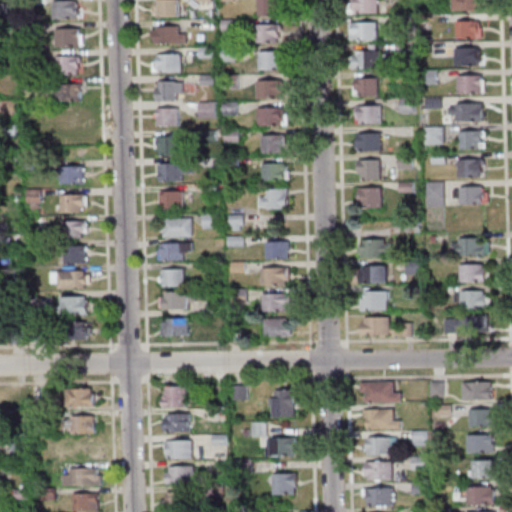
[(54,0),(54,17),(80,17),(80,0),(54,0)]
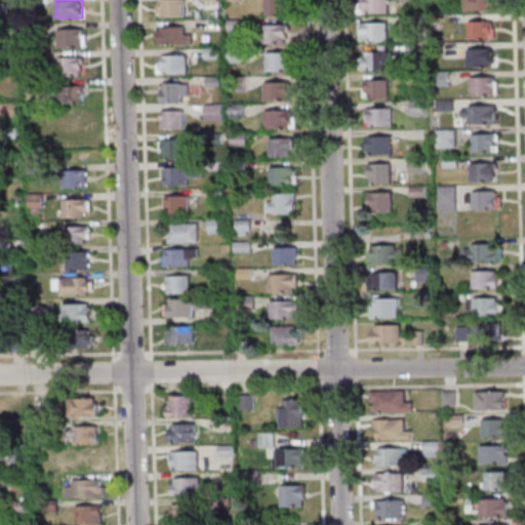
[(186,0),(158,0),(158,15),(186,15),(186,0)]
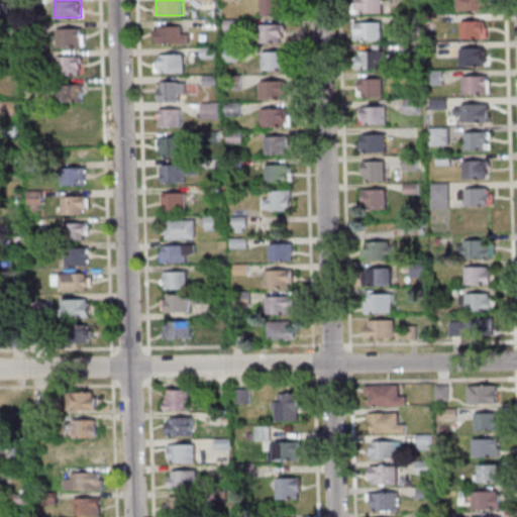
[(282,0),(261,0),(261,14),(282,14),(282,0)]
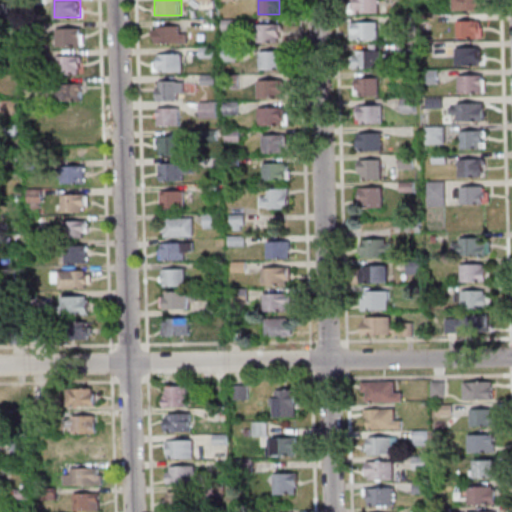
[(377,0),(377,12),(348,13),(347,4),(355,4),(354,0),(377,0)]
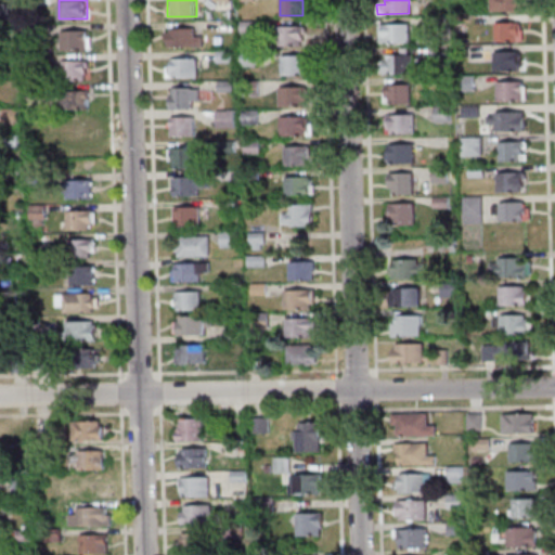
[(518,0),(518,11),(490,12),(489,0),(518,0)]
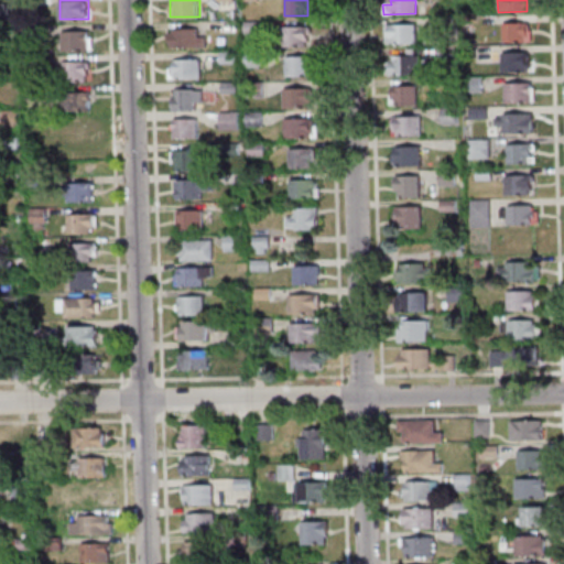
[(0,4),(0,14),(11,15),(11,4),(0,4)]
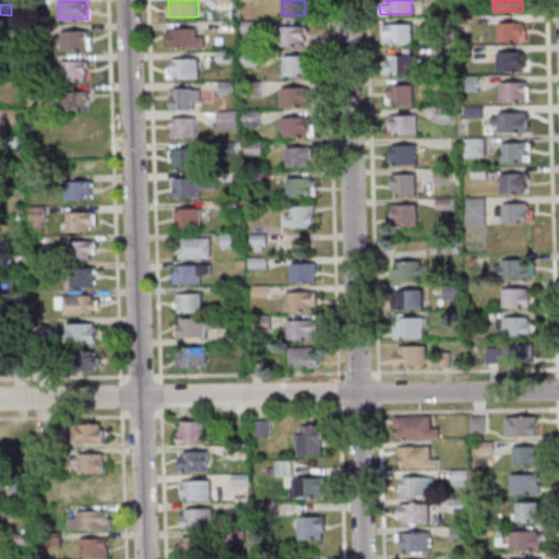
[(242,21),(242,33),(258,32),(257,21),(242,21)]
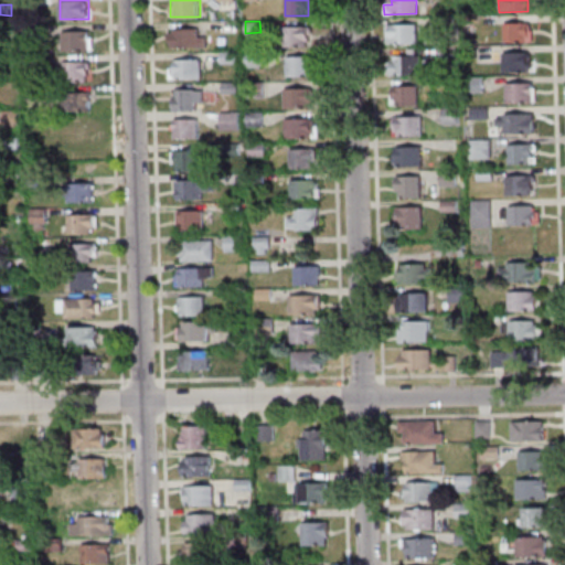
[(503,44),(502,24),(526,23),(526,32),(530,32),(531,43),(503,44)]
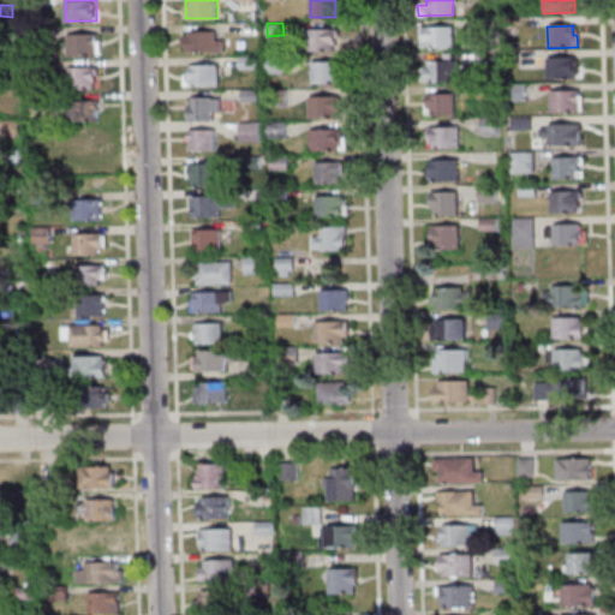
[(452,27),(452,48),(429,48),(429,42),(419,42),(418,28),(452,27)]
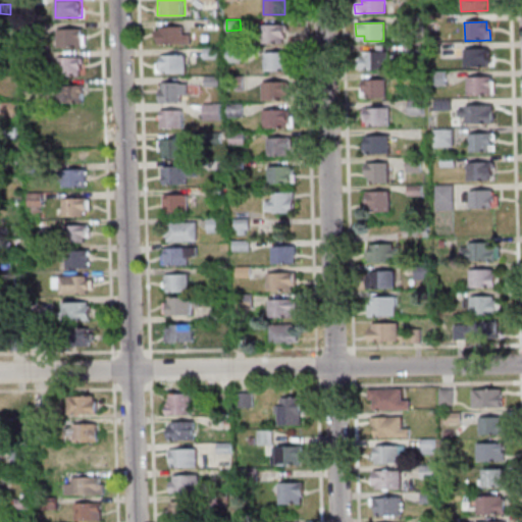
[(20,24),(21,39),(38,38),(38,23),(20,24)]
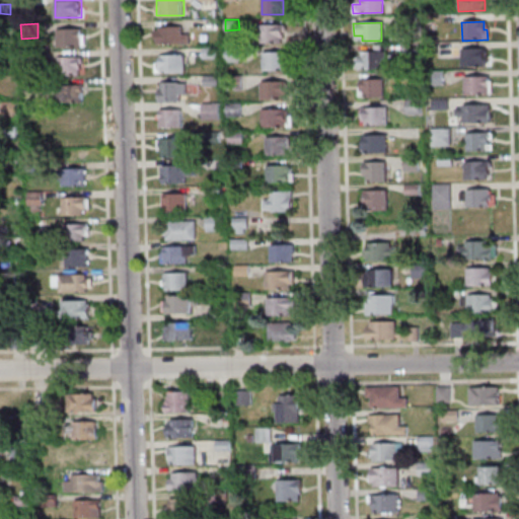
[(286,42),(286,23),(261,23),(261,42),(286,42)]
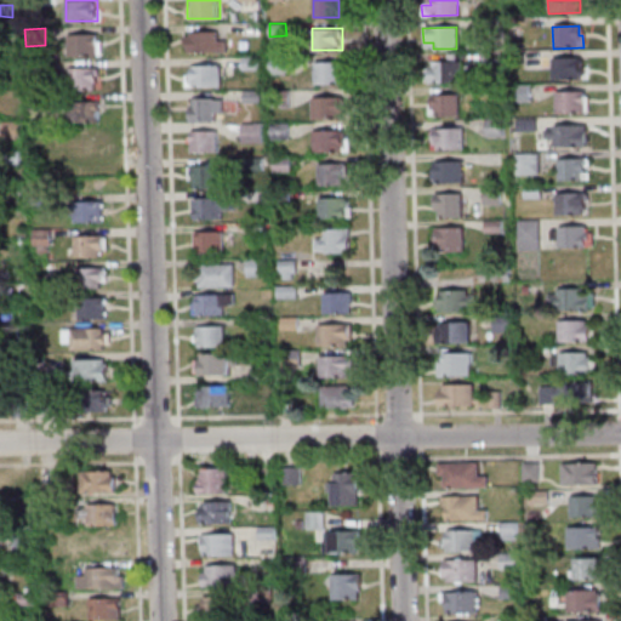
[(226,51),(226,32),(184,32),(184,51),(226,51)]
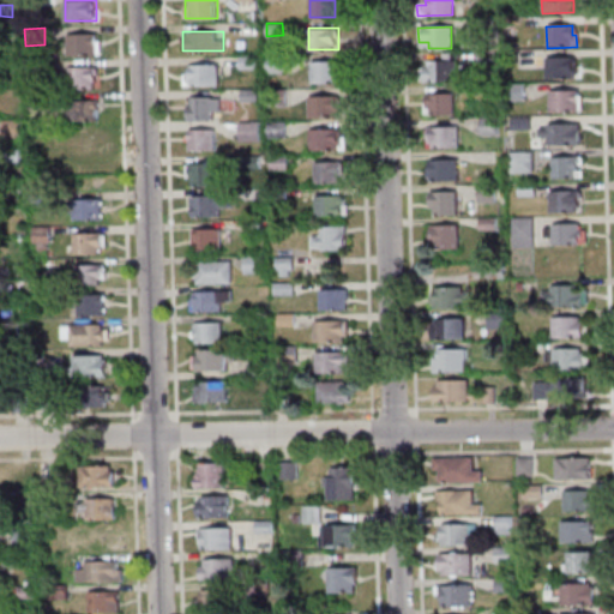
[(67,54),(101,54),(101,32),(67,32),(67,54)]
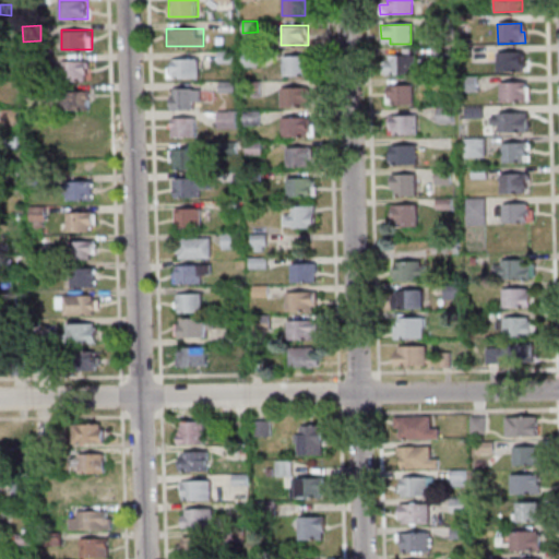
[(436,62),(436,47),(449,46),(450,62),(436,62)]
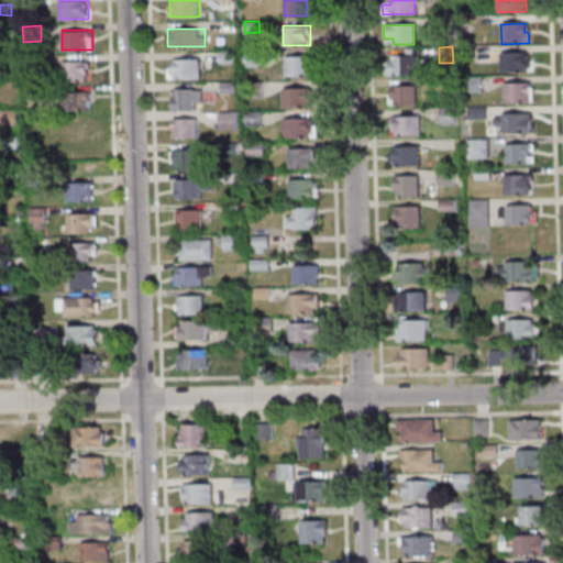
[(220,50),(219,62),(235,62),(235,51),(220,50)]
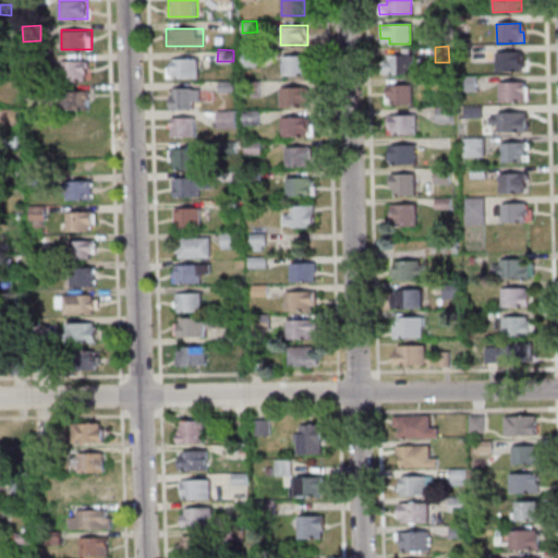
[(242,50),(243,64),(259,64),(258,49),(242,50)]
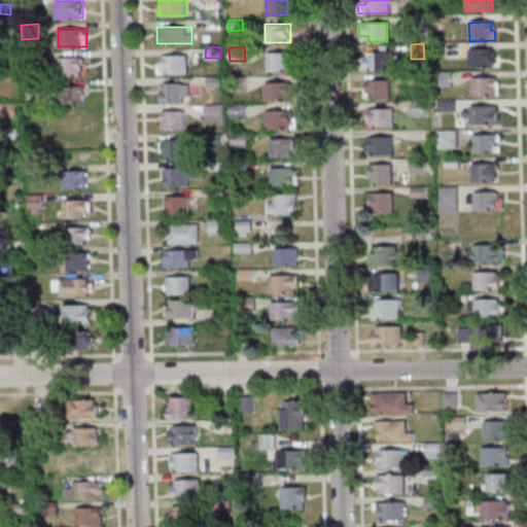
[(468,68),(467,50),(492,49),(492,68),(468,68)]
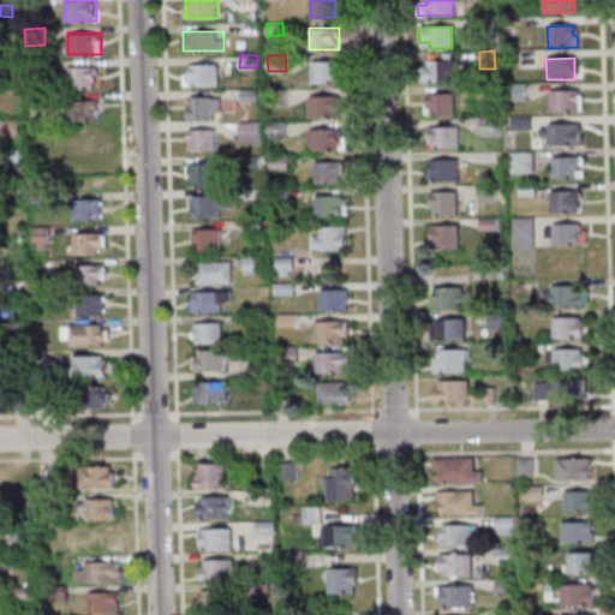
[(27,61),(27,73),(45,73),(45,60),(27,61)]
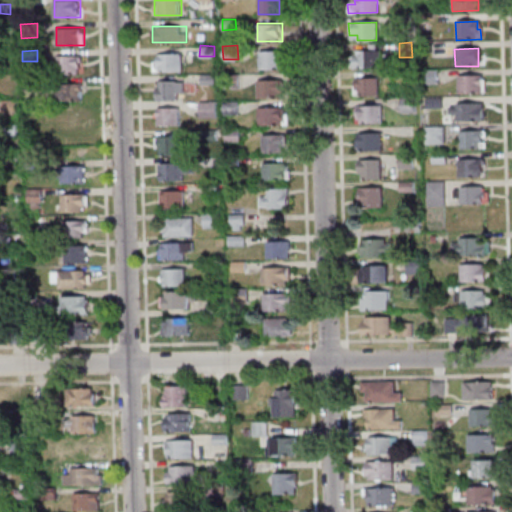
[(259,68),(285,68),(285,51),(259,51),(259,68)]
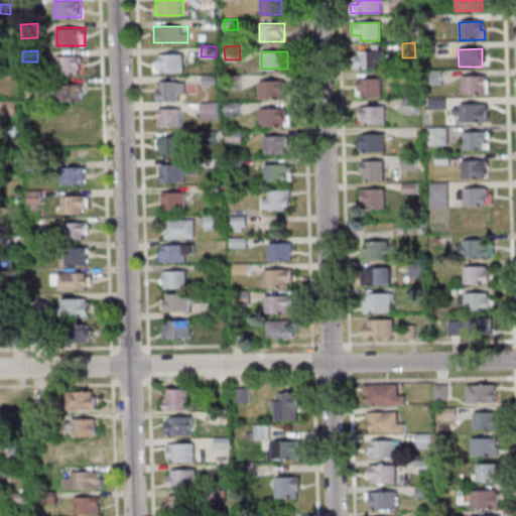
[(358,51),(382,51),(382,69),(356,70),(356,55),(358,55),(358,51)]
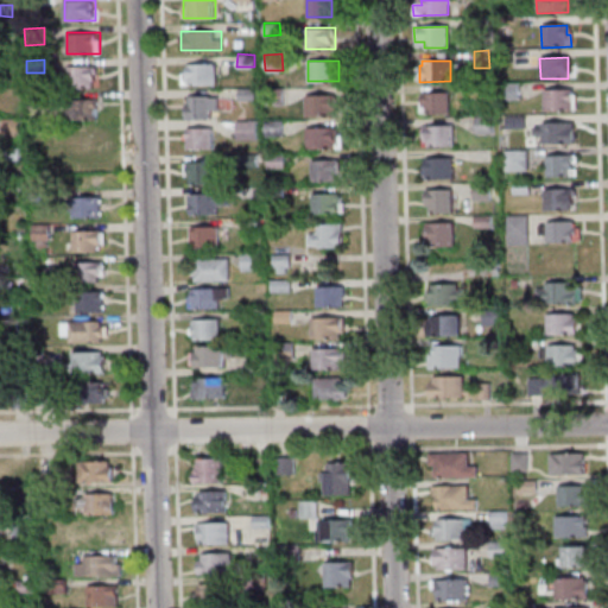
[(0,62),(0,76),(14,76),(14,63),(0,62)]
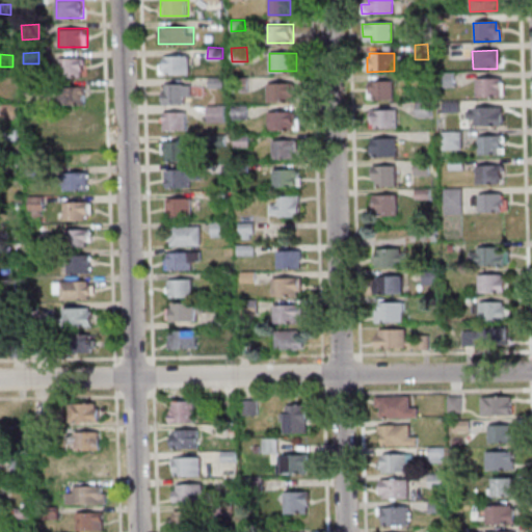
[(189,73),(189,55),(159,55),(159,73),(189,73)]
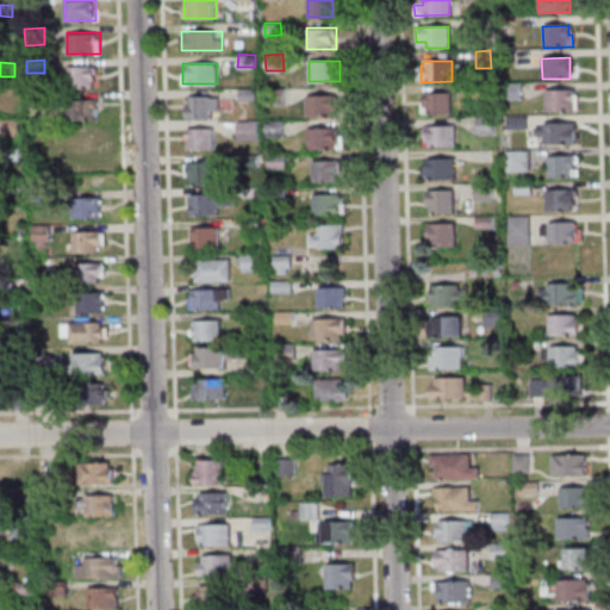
[(68,87),(95,87),(95,66),(68,66),(68,87)]
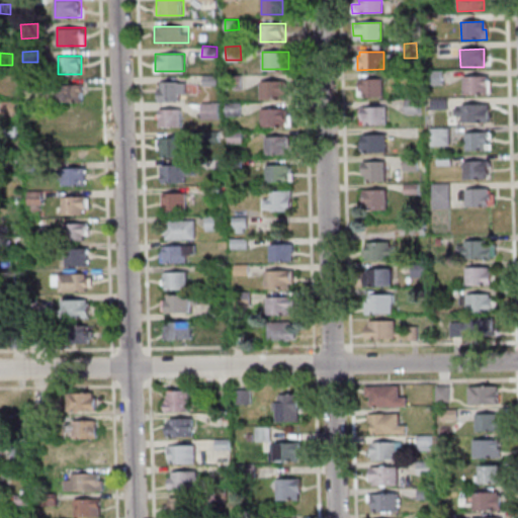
[(441,85),(427,85),(427,72),(440,72),(441,85)]
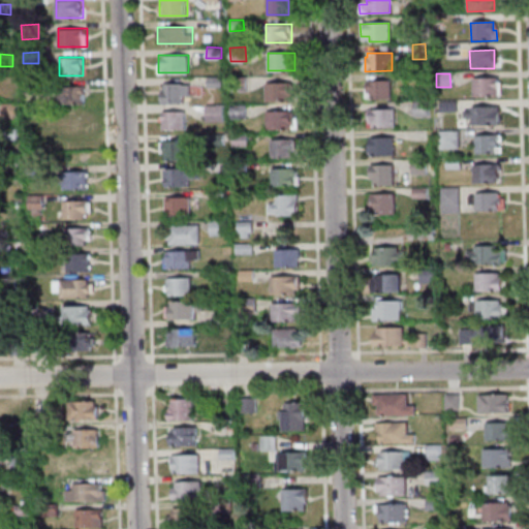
[(225,86),(225,75),(209,75),(208,86),(225,86)]
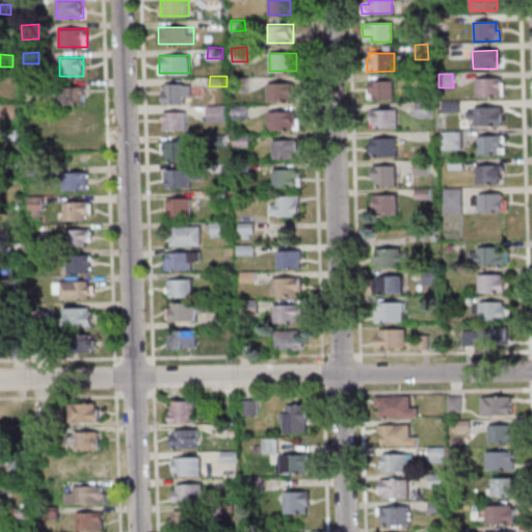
[(247,76),(232,76),(232,90),(248,90),(247,76)]
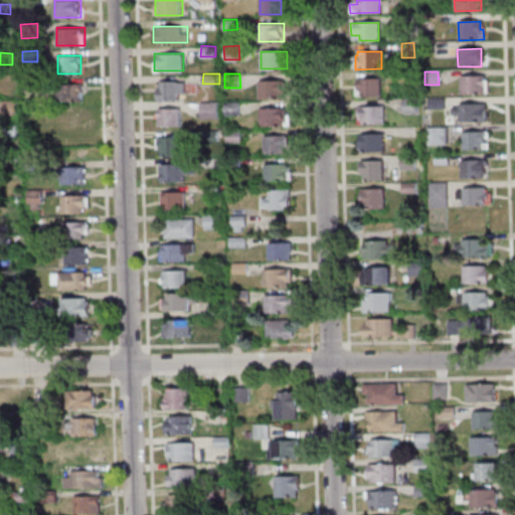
[(485,94),(461,95),(460,76),(484,75),(485,94)]
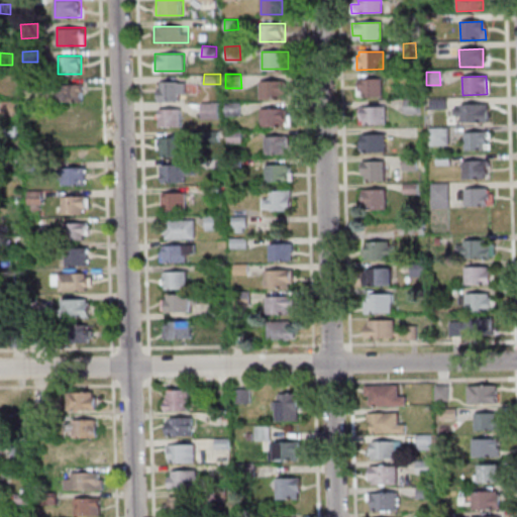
[(260,97),(287,97),(287,80),(260,80),(260,97)]
